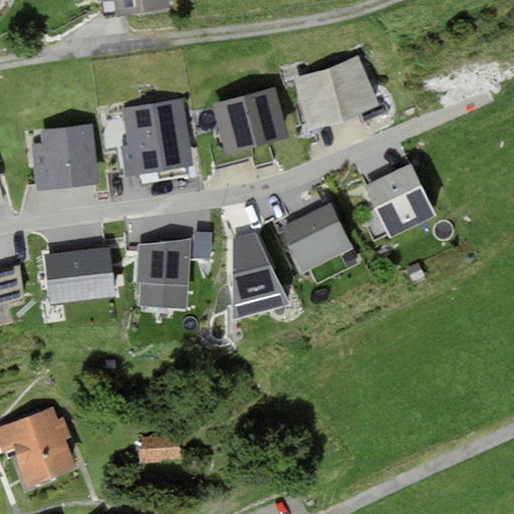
[(168,0),(101,0),(104,19),(170,11),(168,0)]
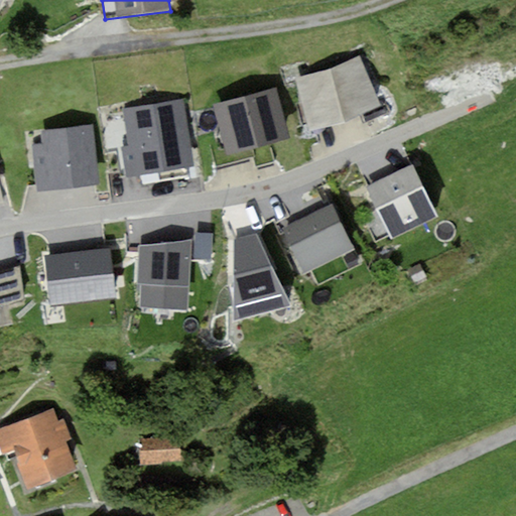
[(365,56),(302,79),(319,128),(382,106),(365,56)]
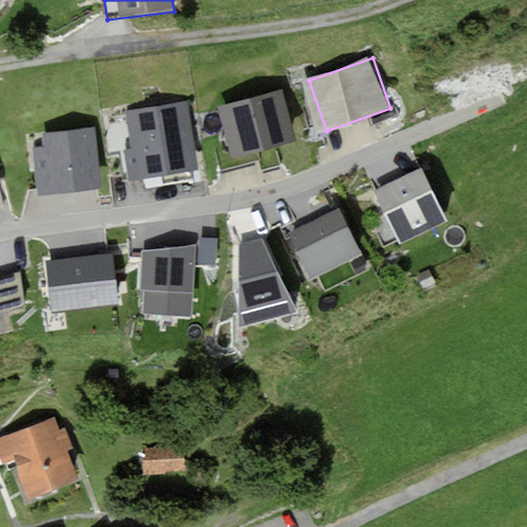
[(282,93),(219,108),(233,161),(295,145),(282,93)]
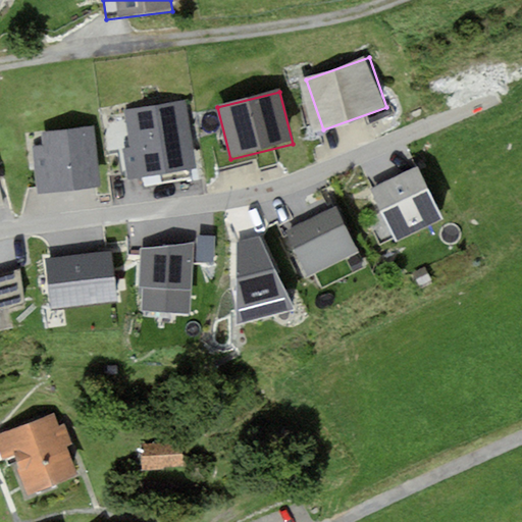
[(189,100),(131,110),(142,175),(201,164),(189,100)]
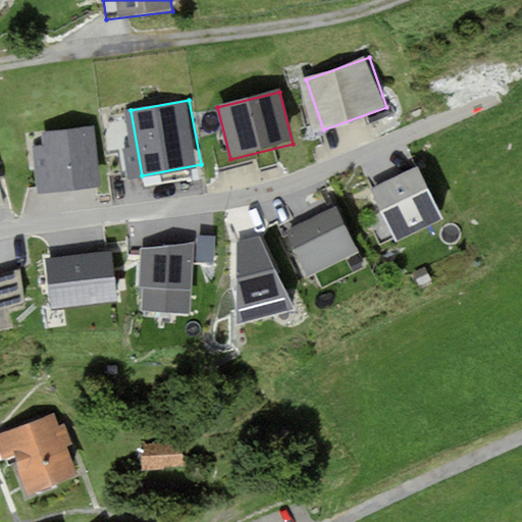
[(92,127),(41,134),(42,147),(34,148),(40,196),(99,189),(92,127)]
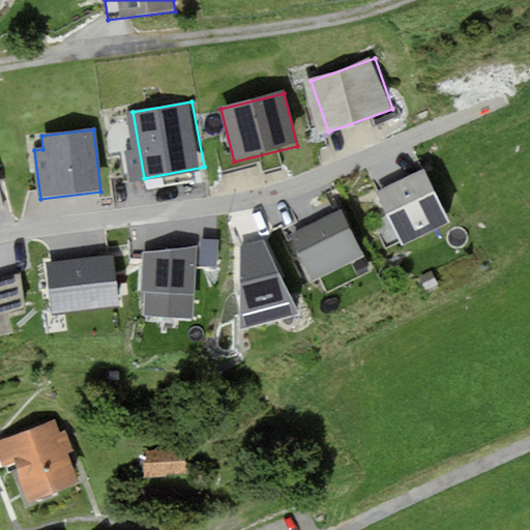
[(450,226),(422,171),(377,194),(405,248),(450,226)]
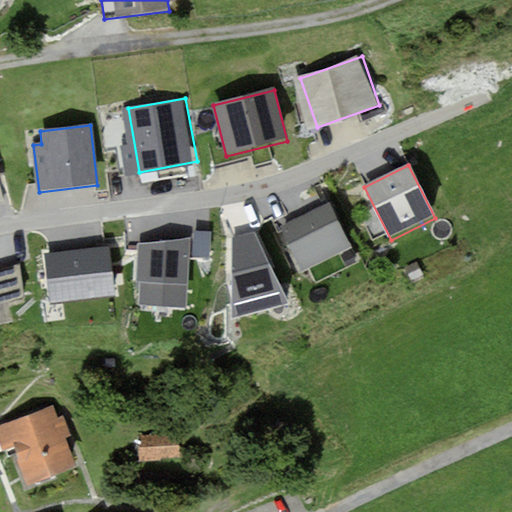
[(351,250),(329,206),(280,229),(302,274),(351,250)]
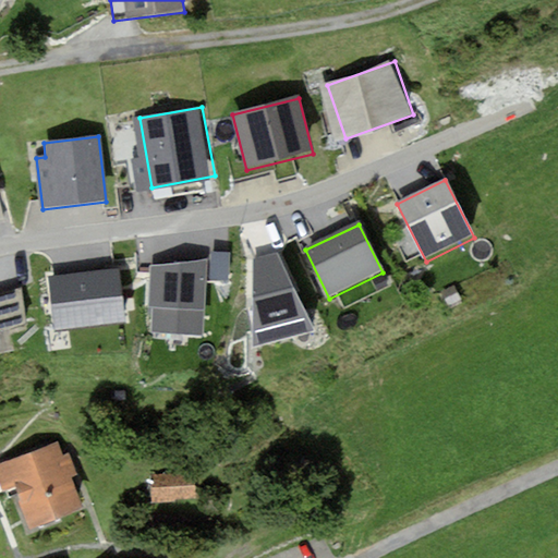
[(254,259),(252,348),(315,331),(277,254),(254,259)]
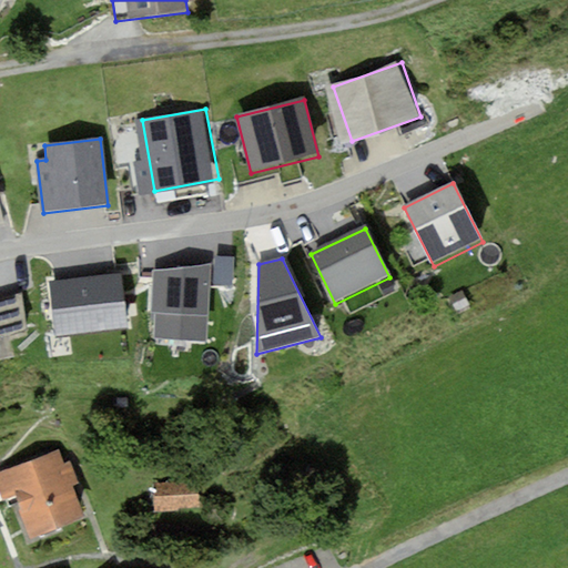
[(155,337),(206,341),(210,265),(158,272),(155,337)]
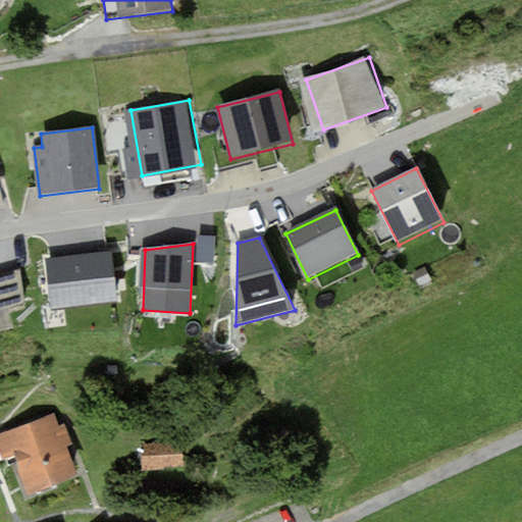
[(111,254),(46,261),(51,308),(116,301),(111,254)]
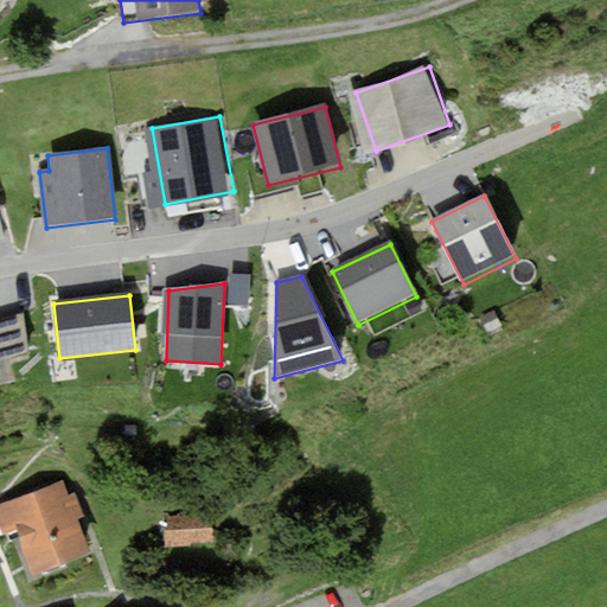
[(27,312),(0,315),(0,356),(33,352),(27,312)]
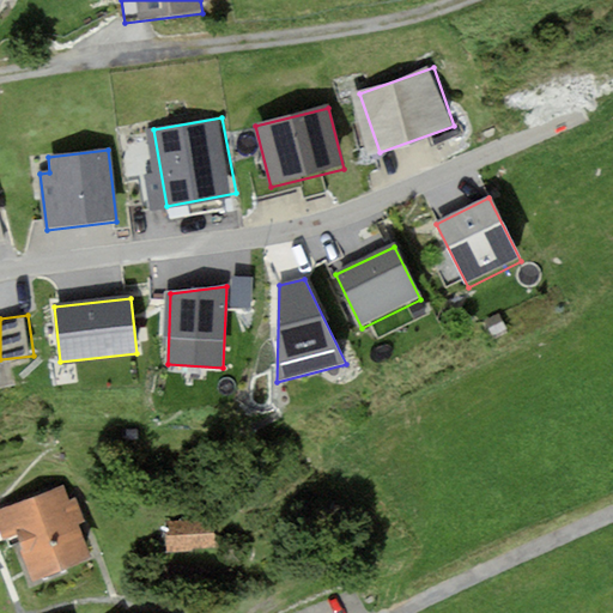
[(91,560),(73,515),(76,515),(64,486),(0,514),(0,542),(1,546),(13,541),(32,586),(91,560)]
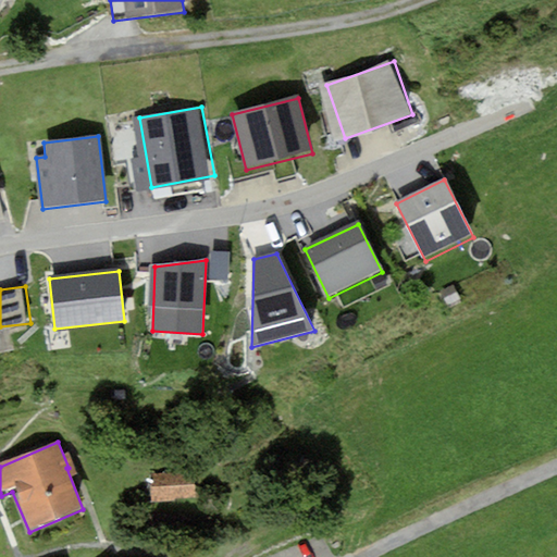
[(195,475),(151,478),(152,500),(196,497),(195,475)]
